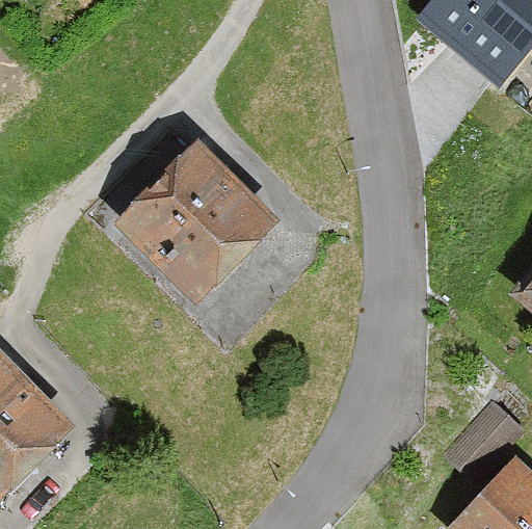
[(531,44),(531,0),(428,0),(416,15),(498,84),(531,44)]
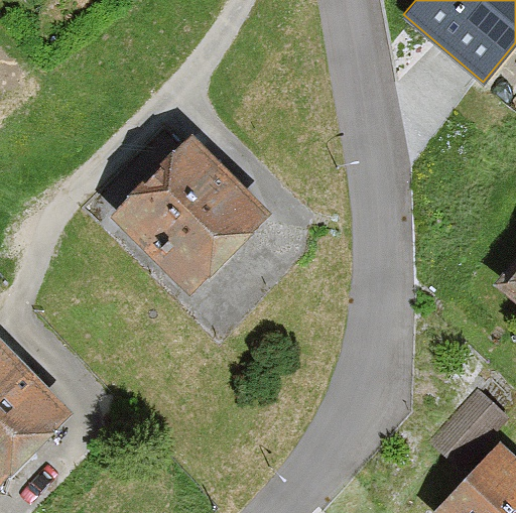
[(271,211),(192,134),(110,218),(188,294),(271,211)]
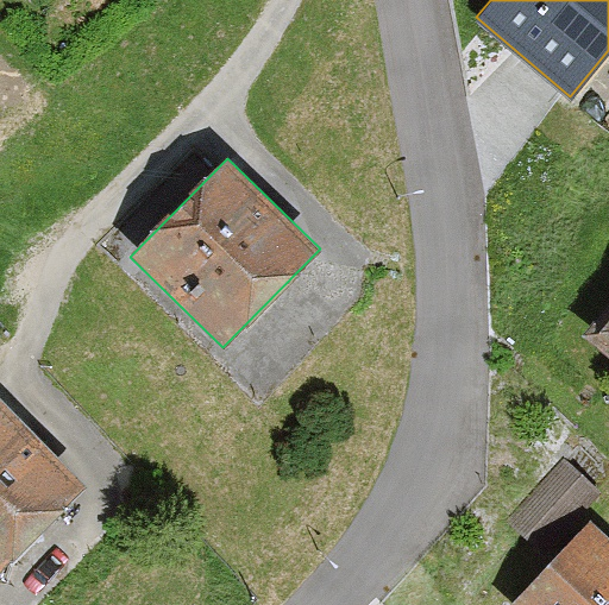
[(608,306),(588,333),(608,350),(608,306)]
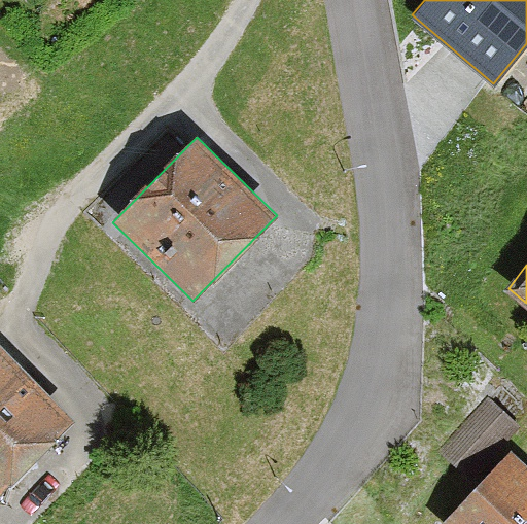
[(0,489),(71,417),(0,348),(0,489)]
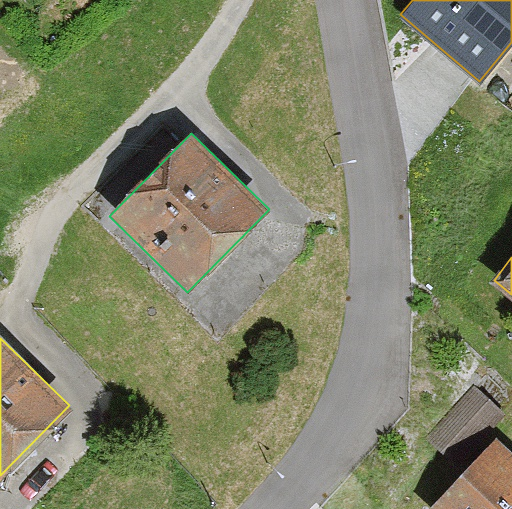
[(472,384),(423,439),(454,467),(503,411),(472,384)]
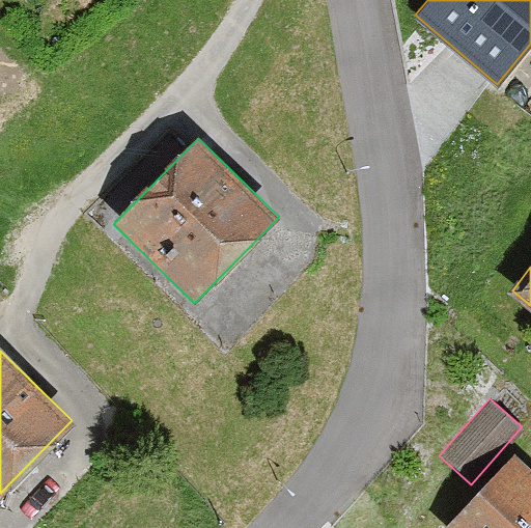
[(530,527),(530,468),(515,453),(442,527),(530,527)]
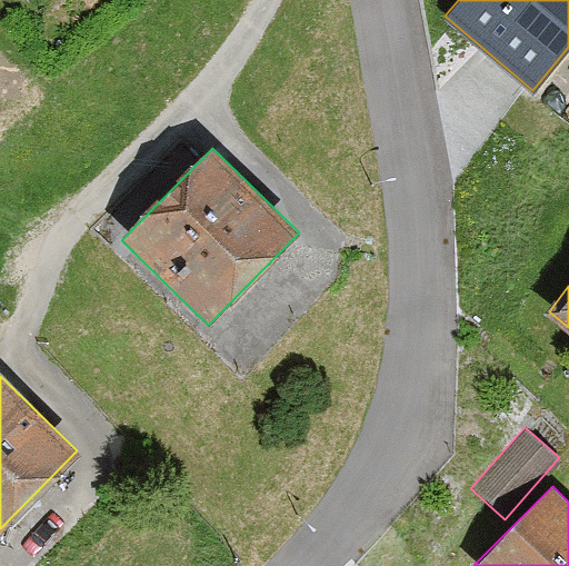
All buildings are outlined.
